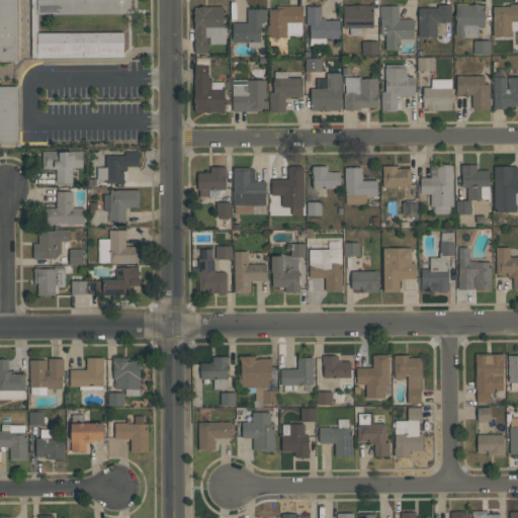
[(16,0),(17,61),(0,61),(0,0),(16,0)]
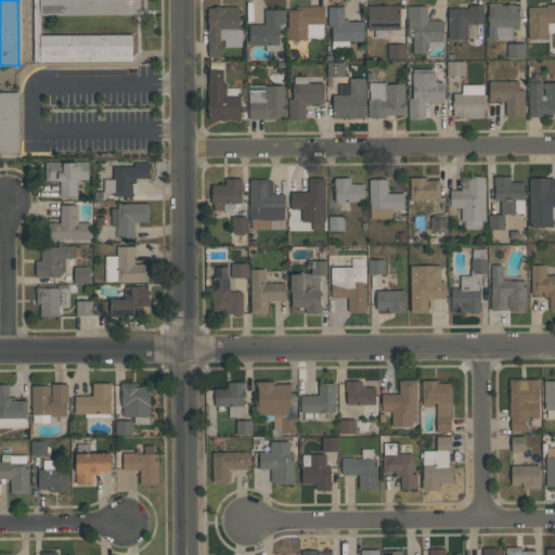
[(39,0),(140,0),(140,15),(39,16),(39,0)]
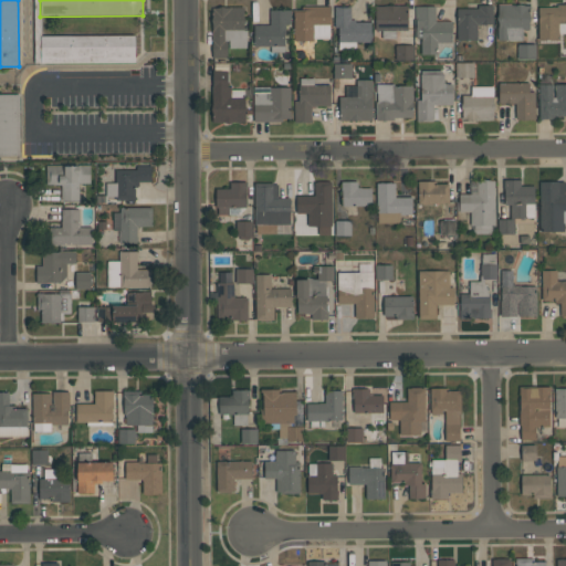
[(530,6),(530,29),(523,29),(523,40),(498,40),(498,27),(498,22),(496,18),(498,16),(498,4),(515,4),(515,6),(520,3),(524,6),(530,6)]
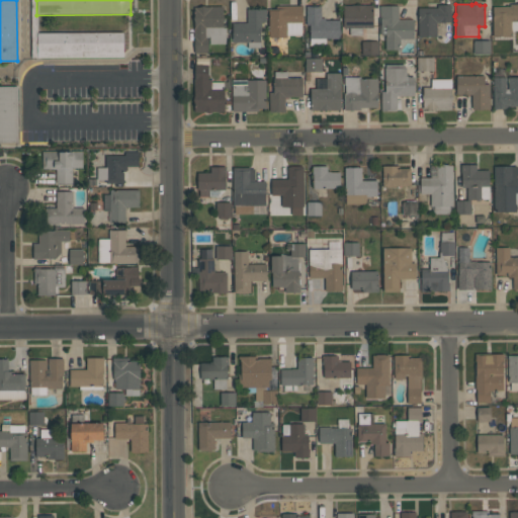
[(517,30),(512,30),(512,35),(493,35),(493,6),(509,6),(509,4),(517,4),(517,3),(517,30)]
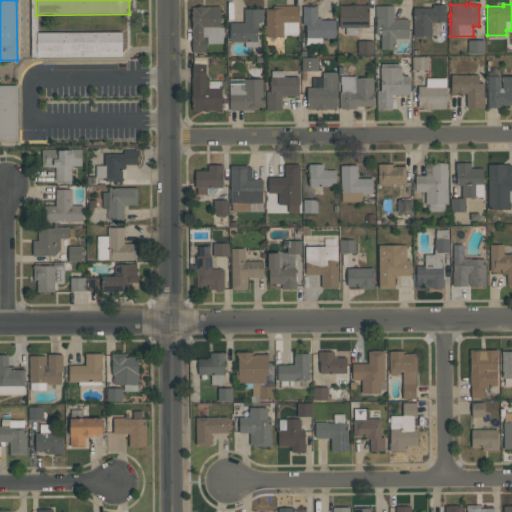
[(220,15),(221,18),(220,22),(220,24),(223,24),(223,35),(222,35),(222,43),(208,43),(207,36),(205,36),(205,52),(192,52),(192,37),(191,27),(192,27),(192,21),(191,18),(192,16),(192,7),(196,7),(200,5),(204,7),(208,7),(208,6),(220,6),(220,15)]
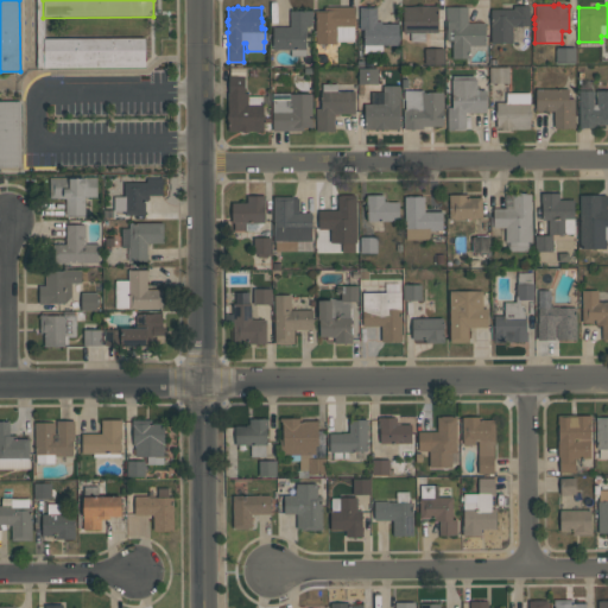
[(355,6),(355,26),(354,26),(354,40),(336,42),(336,44),(315,44),(315,12),(325,12),(325,11),(330,11),(330,6),(355,6)]
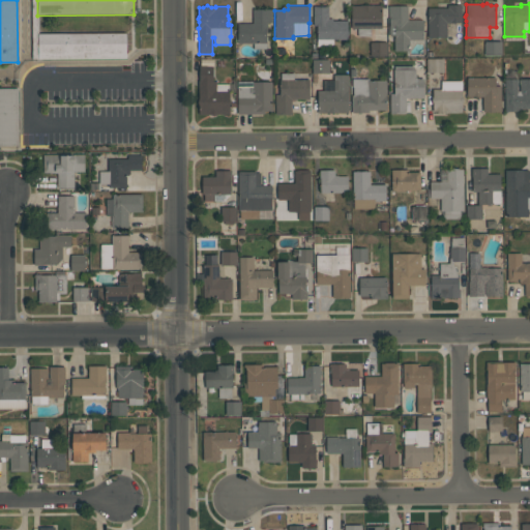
[(351,5),(360,5),(374,5),(381,5),(381,28),(371,28),(371,36),(358,36),(358,28),(351,28),(351,5)]
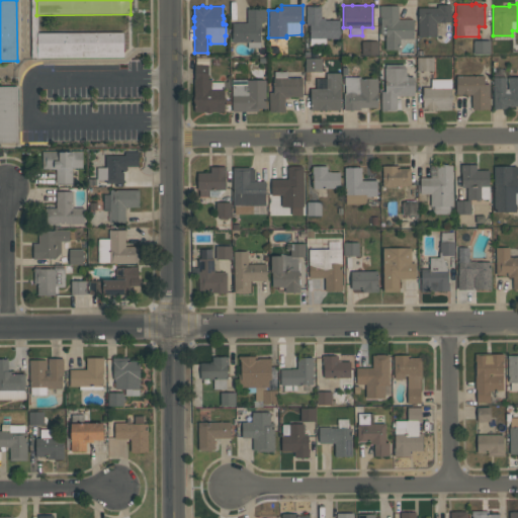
[(399,5),(399,19),(413,19),(414,38),(401,38),(401,51),(385,51),(385,37),(385,36),(385,35),(380,35),(380,6),(399,5)]
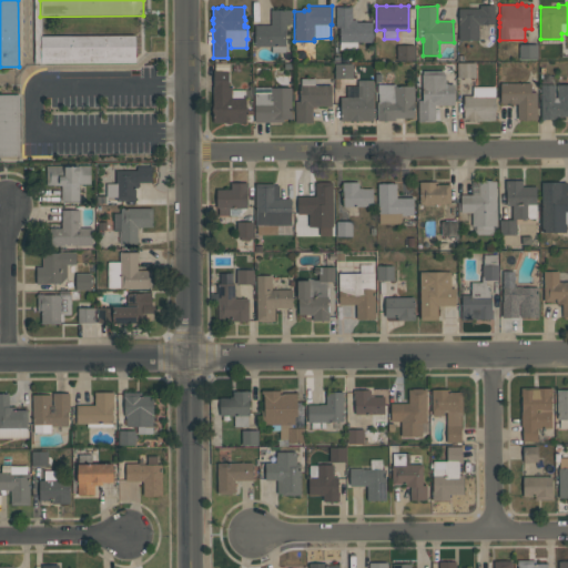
[(458,40),(458,9),(479,9),(479,6),(495,6),(495,24),(479,24),(479,40),(458,40)]
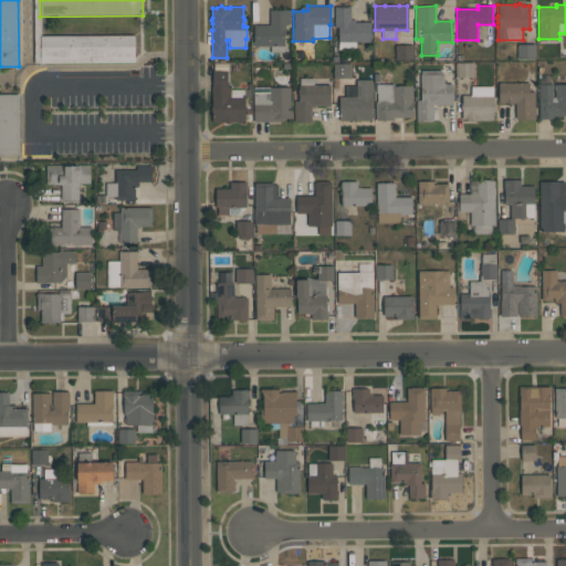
[(370,21),(371,42),(356,42),(356,50),(338,50),(338,28),(335,28),(335,7),(350,7),(350,20),(355,20),(355,22),(370,21)]
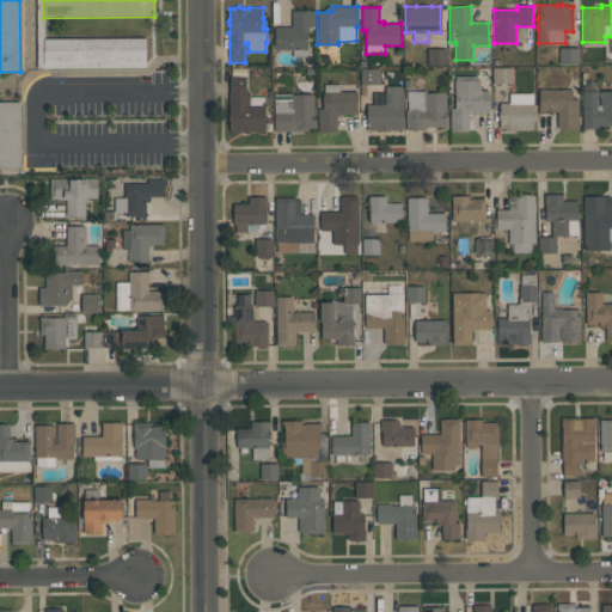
[(314,11),(314,16),(313,16),(313,26),(308,26),(308,38),(307,38),(307,56),(293,56),(293,49),(274,50),(274,28),(292,28),(292,11),(314,11)]
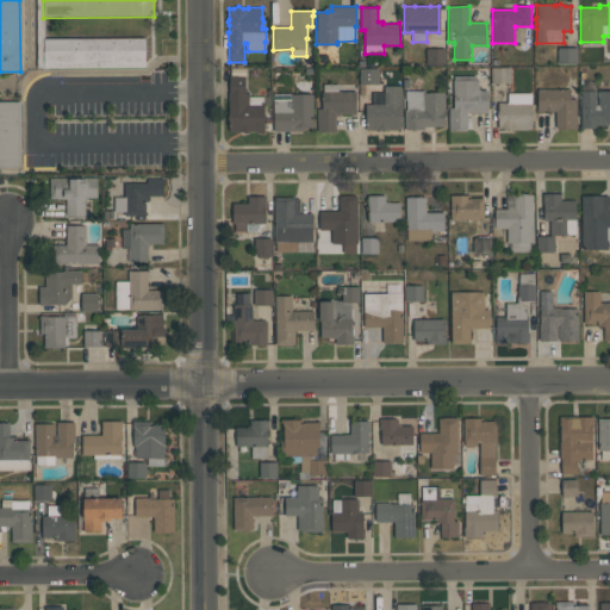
[(43,38),(145,37),(147,67),(44,68),(43,38)]
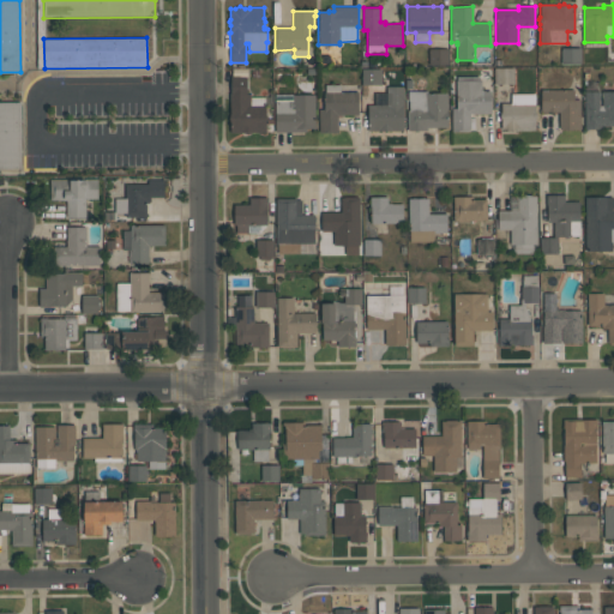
[(581,64),(561,64),(561,48),(582,48),(581,64)]
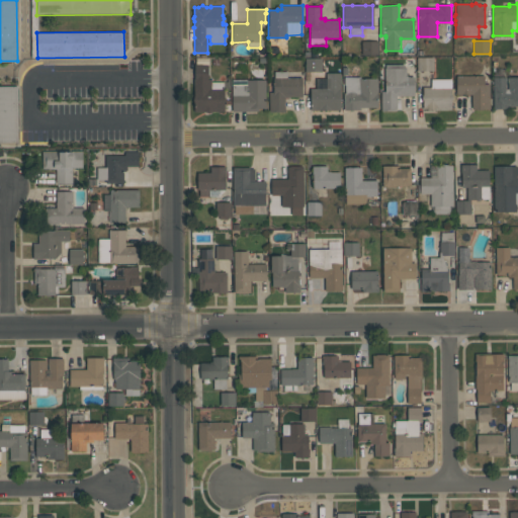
[(361,55),(361,41),(378,41),(378,55),(361,55)]
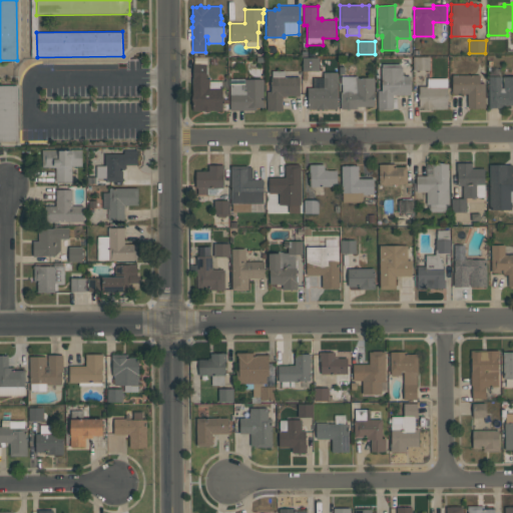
[(429,70),(413,70),(413,56),(429,56),(429,70)]
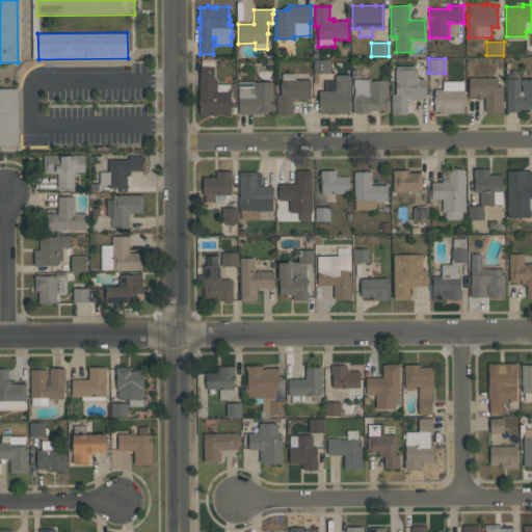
[(314,74),(314,59),(330,59),(330,74),(314,74)]
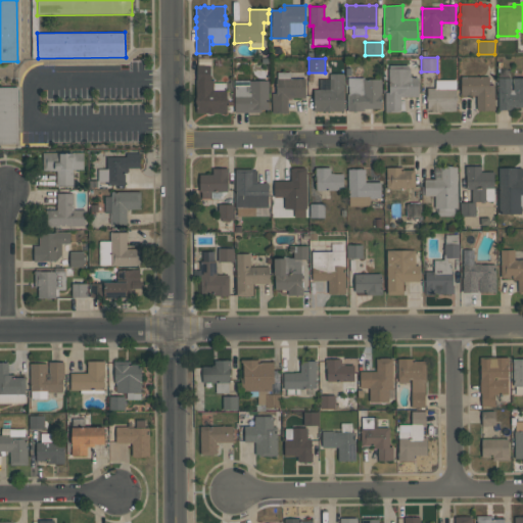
[(227,112),(217,112),(210,114),(205,112),(196,112),(196,103),(194,100),(196,97),(195,80),(197,80),(197,64),(203,64),(203,65),(209,65),(210,80),(212,80),(212,83),(226,83),(226,90),(227,112)]
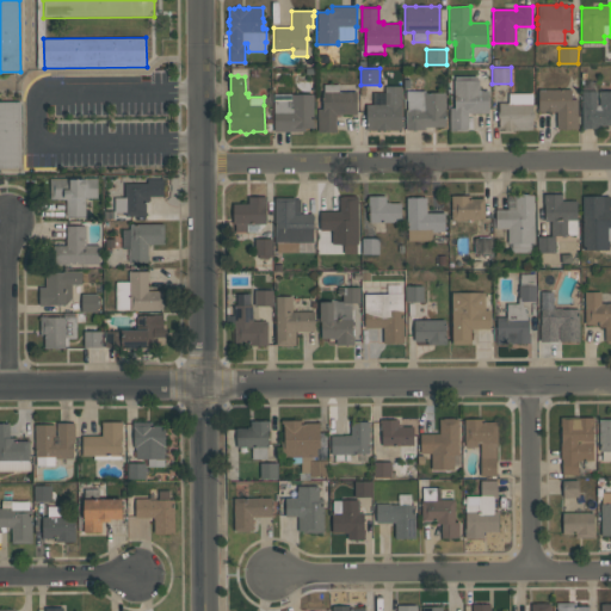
[(477,76),(477,80),(480,80),(480,90),(488,90),(488,113),(468,113),(468,129),(467,129),(467,131),(449,131),(449,107),(454,107),(454,80),(455,80),(455,76),(477,76)]
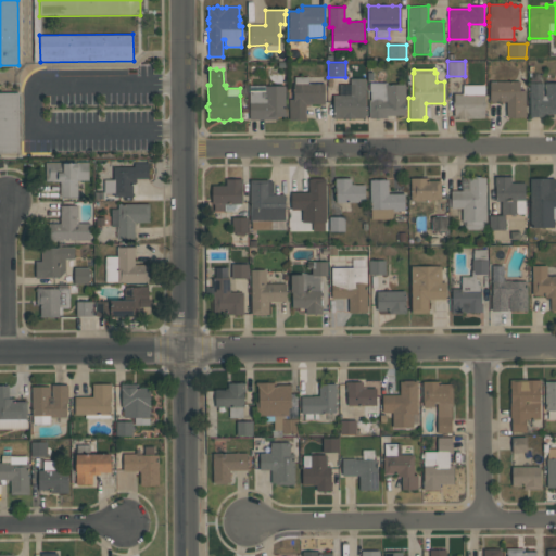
[(289,119),(289,99),(292,99),(292,97),(293,97),(293,84),(294,84),(294,77),(307,77),(307,83),(324,83),(324,104),(306,104),(305,104),(305,117),(306,117),(306,119),(289,119)]
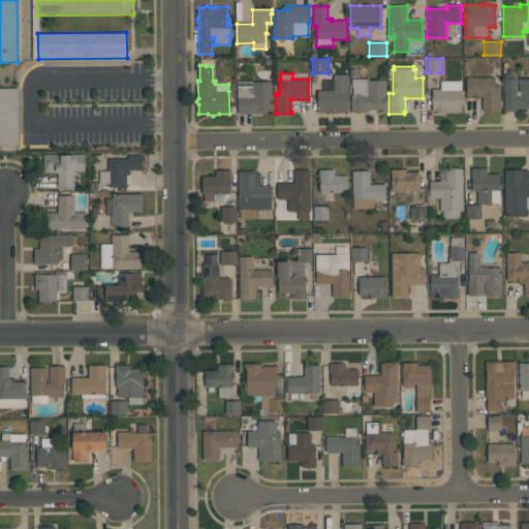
[(317,112),(317,90),(323,90),(323,80),(333,80),(333,74),(347,74),(347,112),(317,112)]
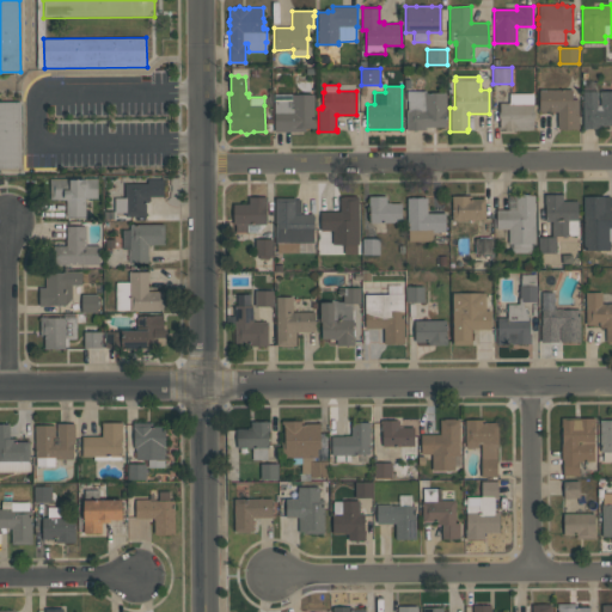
[(579,129),(557,129),(557,111),(540,111),(539,90),(573,90),(573,99),(579,99),(579,129)]
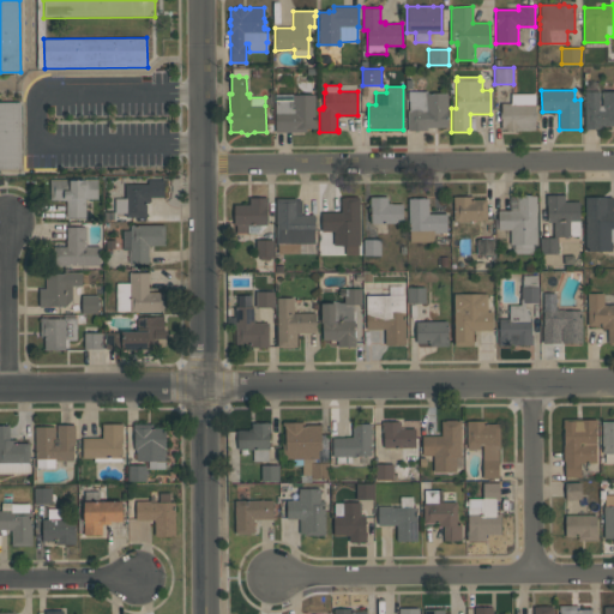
[(408,131),(408,110),(409,110),(409,101),(408,101),(408,91),(428,91),(428,92),(447,92),(447,127),(427,127),(427,131),(419,131),(414,132),(414,131),(408,131)]
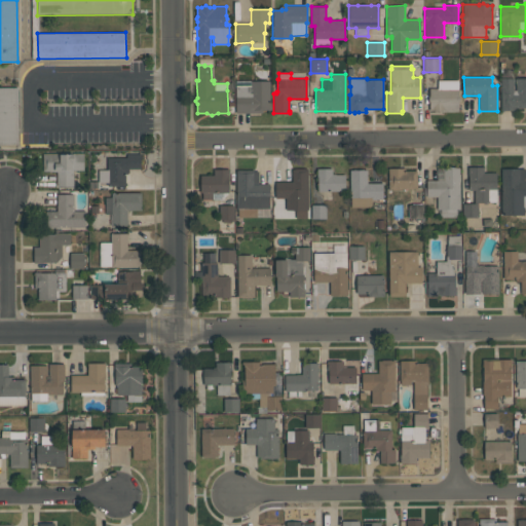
[(501,110),(501,92),(500,92),(500,78),(514,78),(514,89),(516,89),(516,78),(525,78),(525,108),(515,108),(515,110),(501,110)]
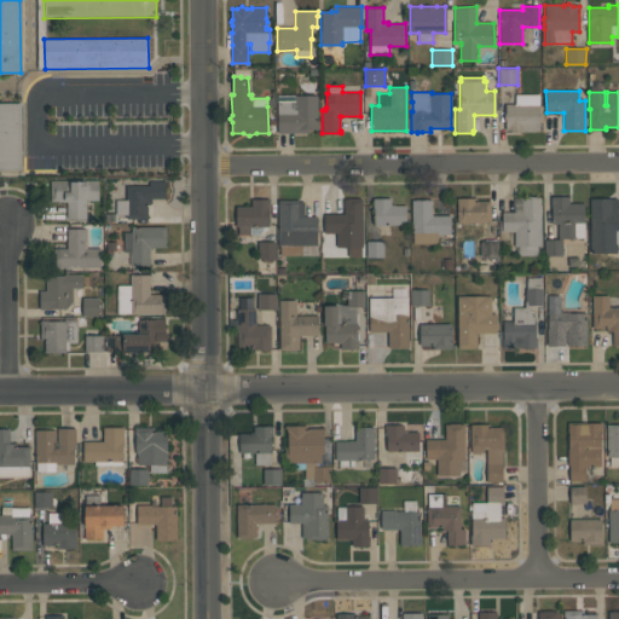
[(539,131),(505,131),(505,121),(503,117),(505,113),(505,104),(515,104),(515,94),(539,94),(539,113),(542,117),(539,121),(539,131)]
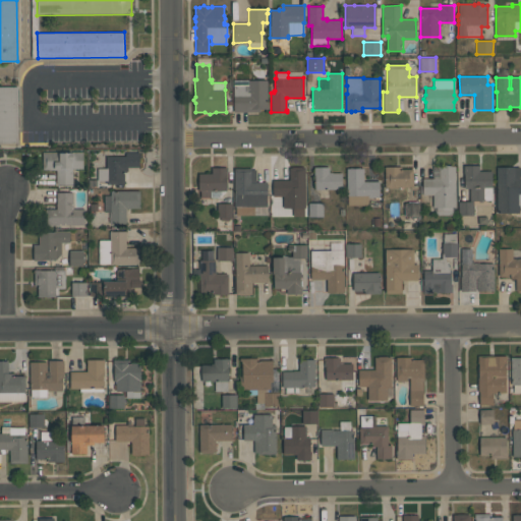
[(267,80),(268,109),(259,109),(259,112),(234,112),(233,87),(248,85),(248,80),(267,80)]
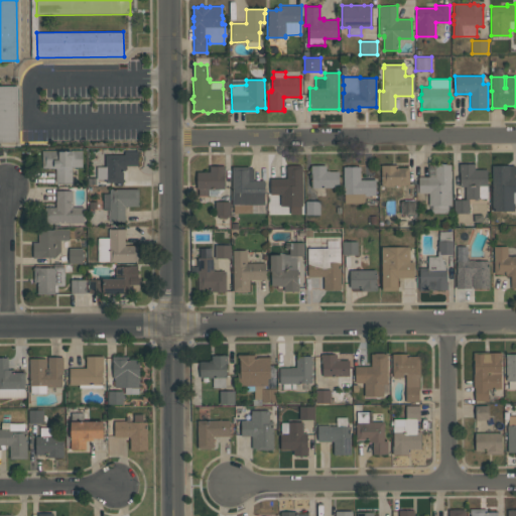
[(18,142),(0,142),(0,86),(16,86),(18,142)]
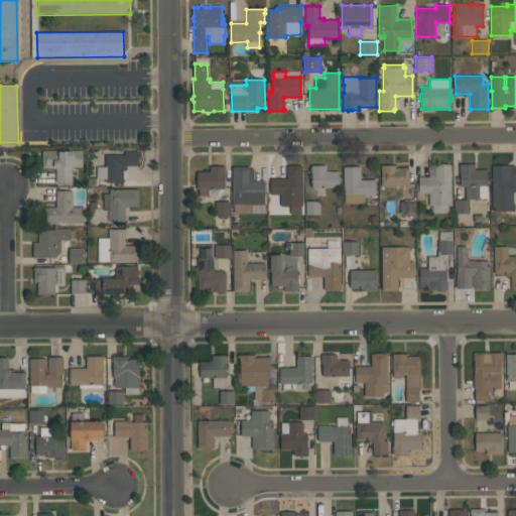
[(73,183),(55,183),(55,168),(41,168),(41,150),(59,150),(59,151),(72,151),(72,150),(83,150),(83,167),(72,167),(72,170),(73,183)]
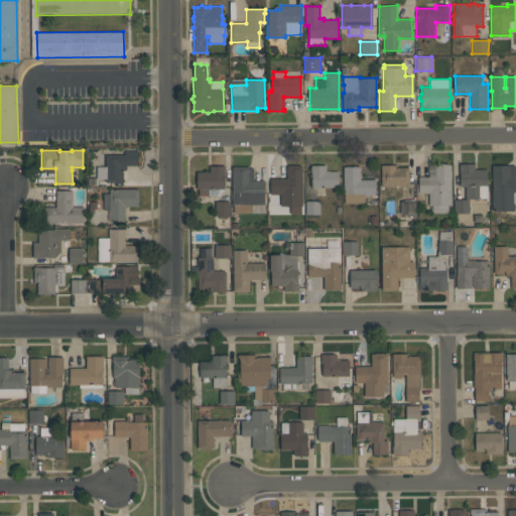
[(96,179),(97,166),(105,166),(105,154),(124,154),(124,151),(137,151),(137,165),(126,165),(126,170),(123,170),(123,181),(106,181),(106,179),(96,179)]
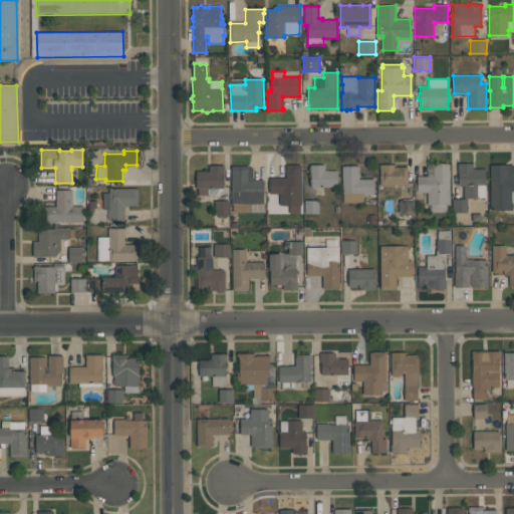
[(457,163),(473,163),(473,169),(485,169),(485,197),(478,197),(478,198),(467,198),(467,213),(452,213),(452,199),(464,199),(464,186),(458,186),(458,172),(457,172),(457,163)]
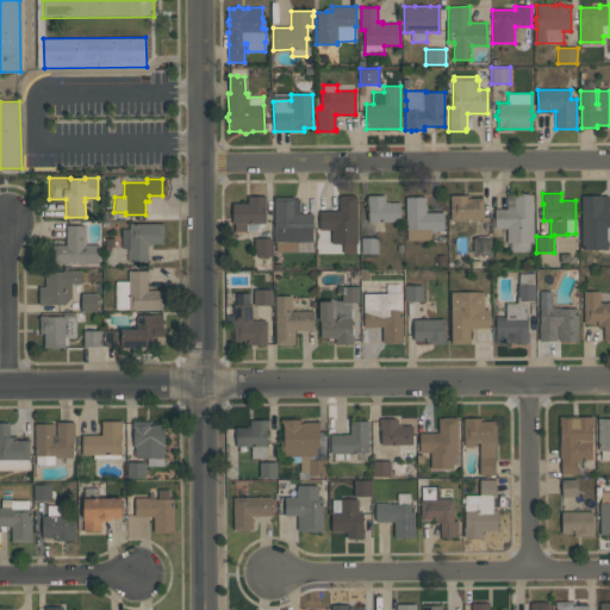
[(358,194),(358,243),(356,243),(356,253),(343,253),(343,243),(331,243),(331,230),(319,230),(319,211),(338,211),(338,194),(358,194)]
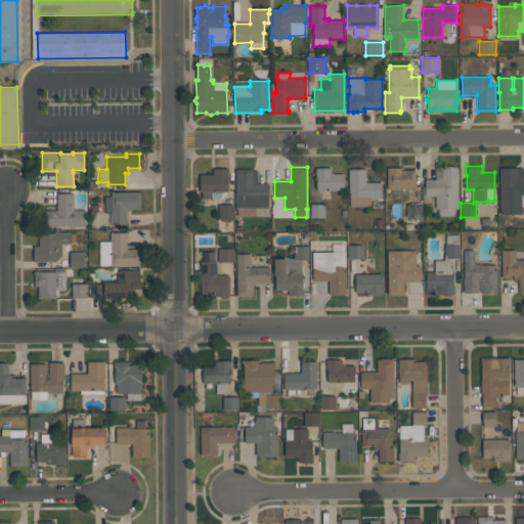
[(457,167),(457,209),(454,209),(454,216),(439,216),(439,209),(436,209),(436,197),(425,197),(425,180),(436,180),(436,179),(441,179),(441,167),(457,167)]
